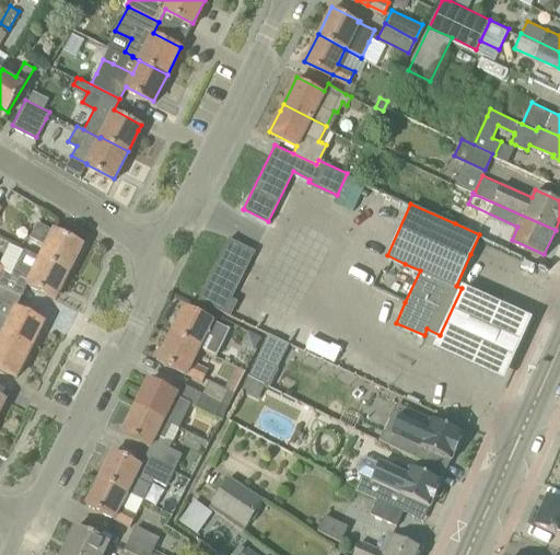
[(33,231),(31,235),(47,243),(42,255),(69,269),(81,246),(83,242),(38,220),(33,231)]
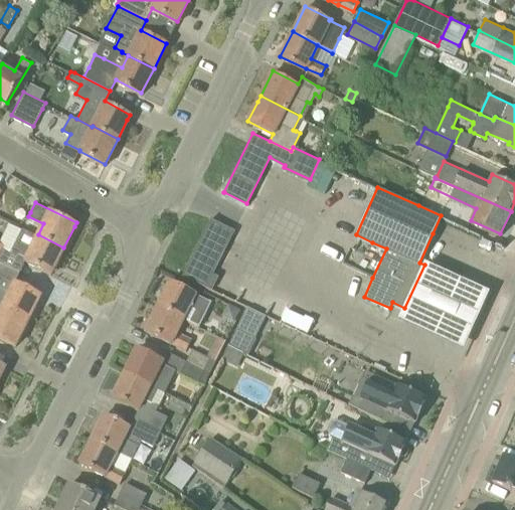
[(12,247),(10,251),(26,260),(51,273),(63,247),(38,234),(22,226),(22,227),(12,247)]
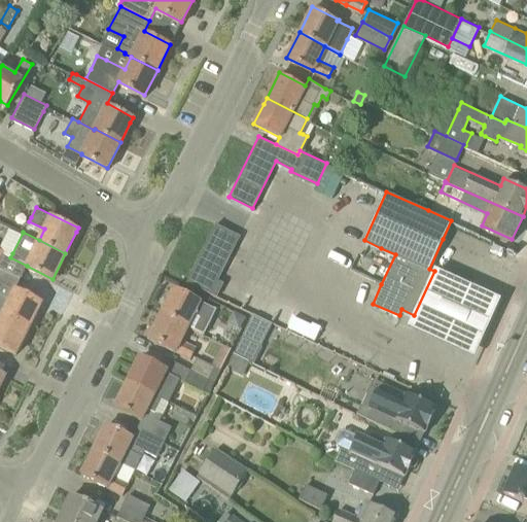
[(194,267),(186,281),(215,294),(222,280),(194,267)]
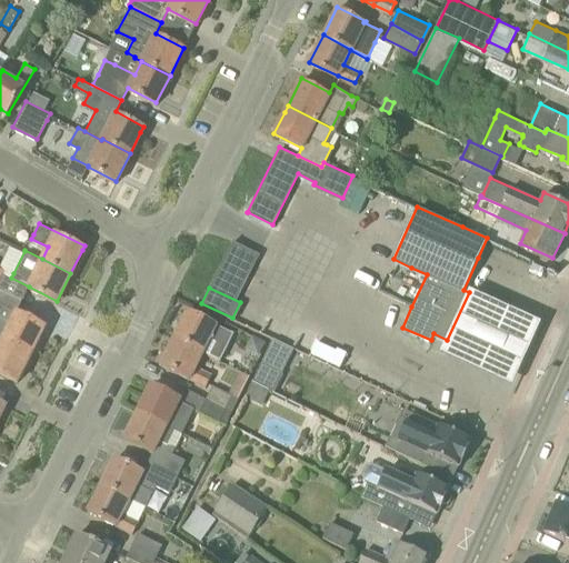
[(401,319),(403,312),(398,310),(401,299),(381,291),(375,309),(401,319)]
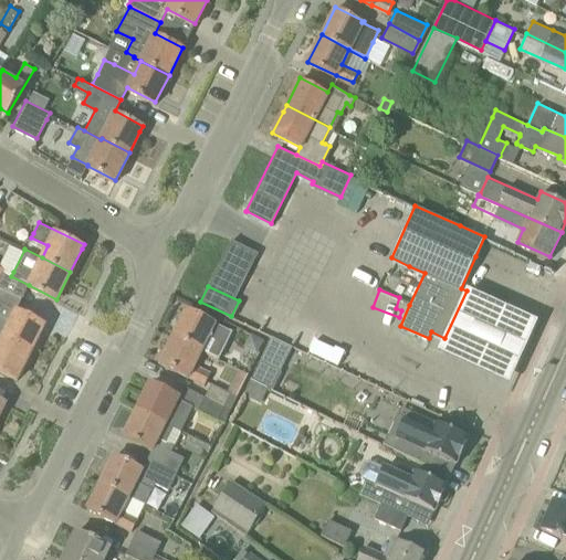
[(0,334),(31,350),(44,323),(18,308),(1,302),(0,303),(0,334)]
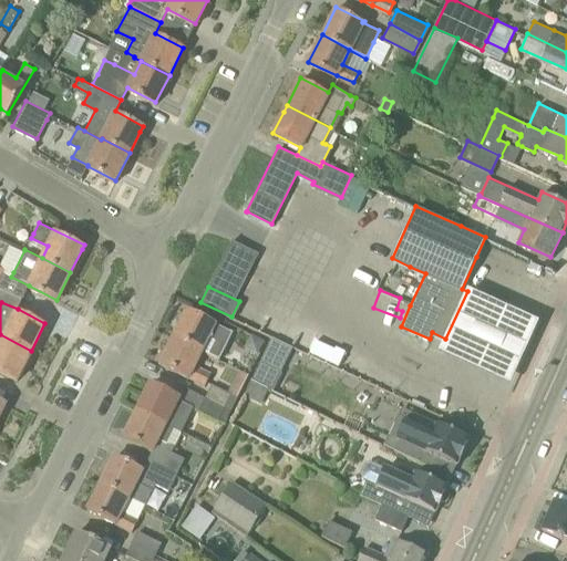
[(219,356),(226,342),(232,331),(215,323),(216,321),(187,308),(175,334),(219,356)]
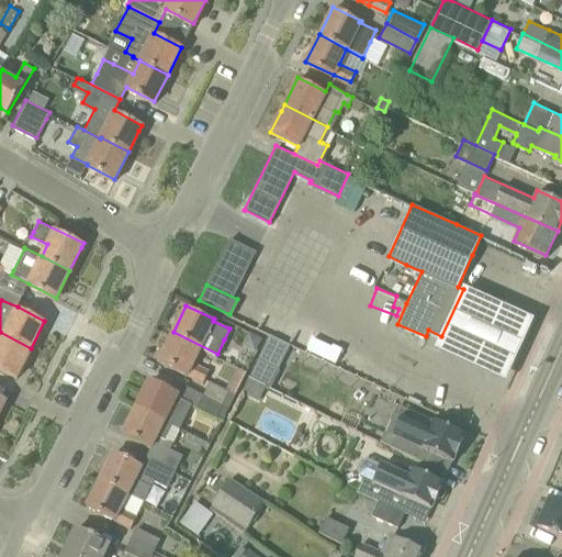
[(256,349),(262,336),(249,330),(243,343),(256,349)]
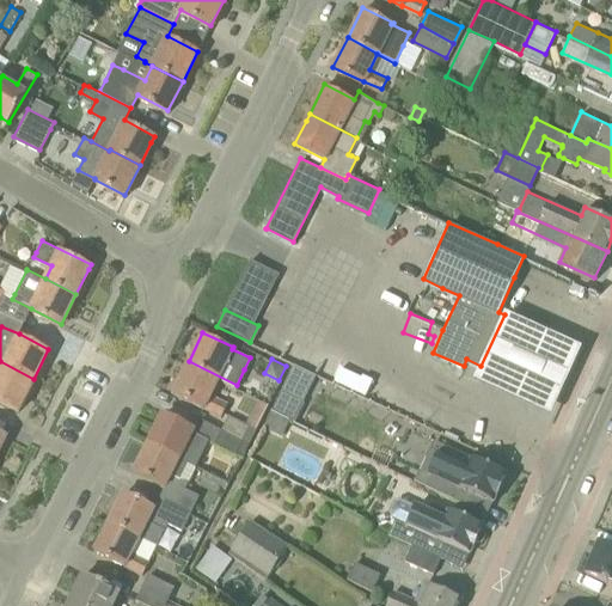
[(0,398),(19,409),(34,379),(0,361),(0,398)]
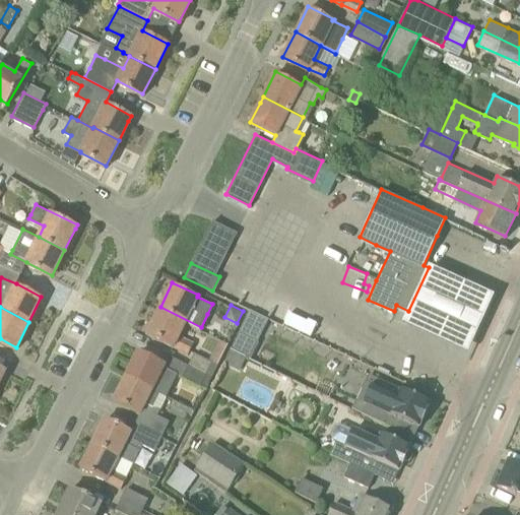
[(189,351),(193,341),(179,334),(186,321),(201,327),(160,307),(147,332),(174,344),(189,351)]
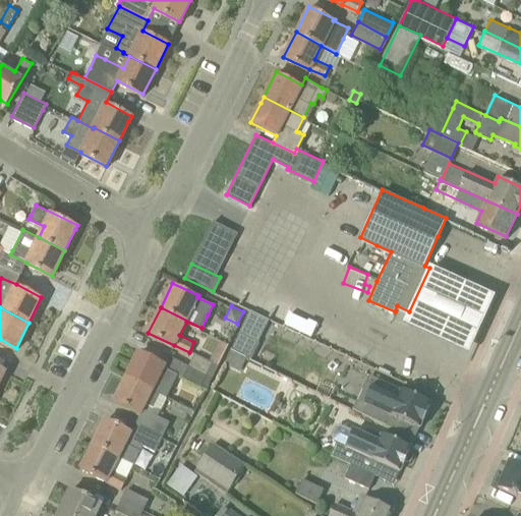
[(238,331),(231,348),(246,355),(251,357),(258,340),(238,331)]
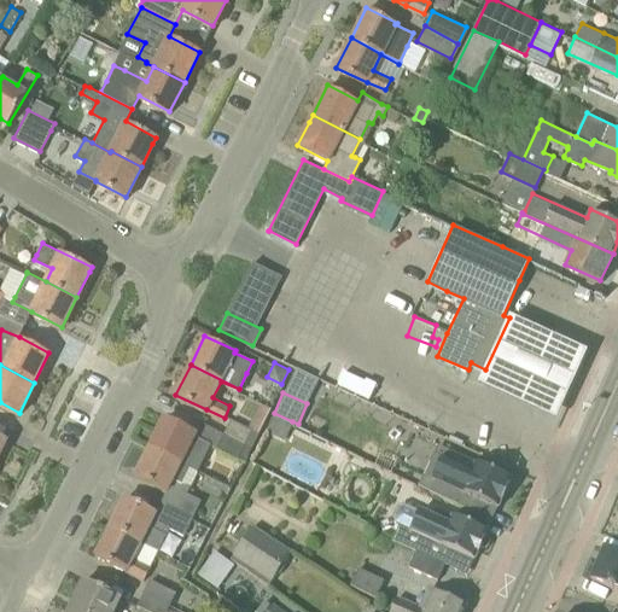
[(250,446),(270,406),(260,401),(248,425),(231,418),(223,432),(250,446)]
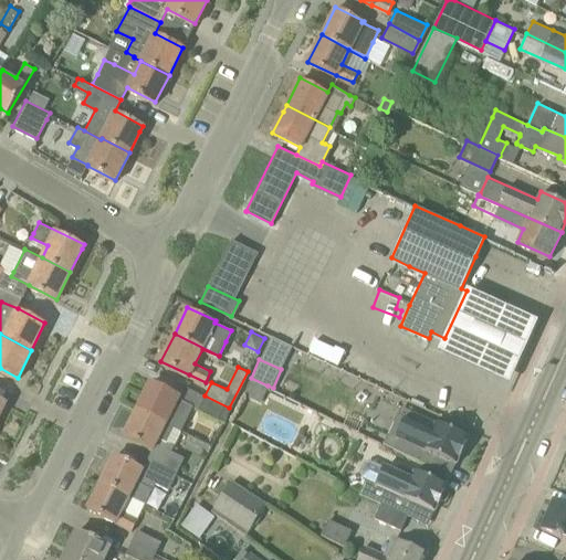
[(261,401),(269,387),(251,378),(243,392),(261,401)]
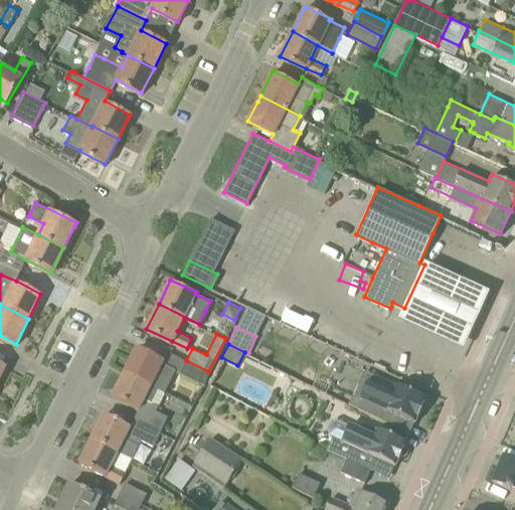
[(137,346),(125,370),(158,387),(165,391),(173,375),(176,369),(203,382),(208,371),(186,360),(169,351),(165,359),(163,358),(137,346)]
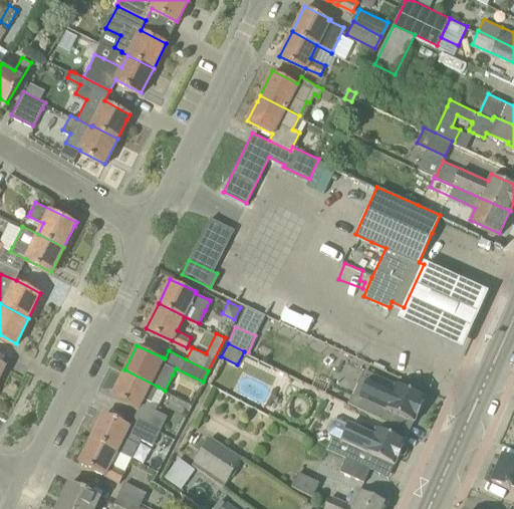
[(143,410),(138,418),(160,429),(167,415),(156,410),(159,404),(152,400),(158,387),(124,369),(112,395),(143,410)]
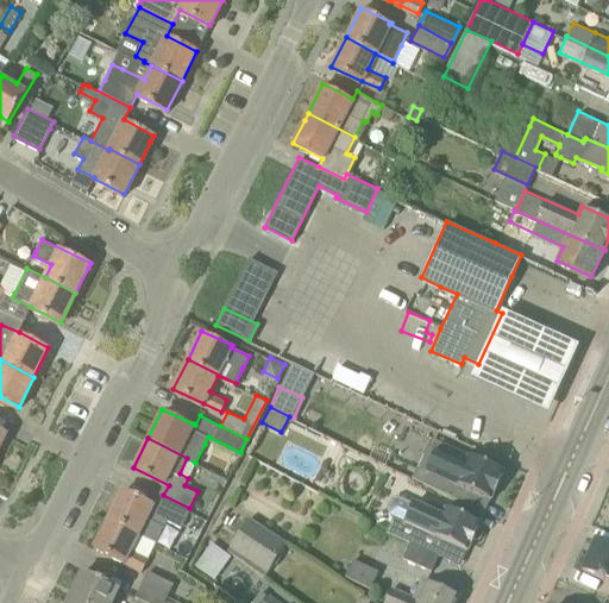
[(428,441),(413,476),(477,508),(483,494),(491,497),(504,469),(469,453),(466,458),(428,441)]
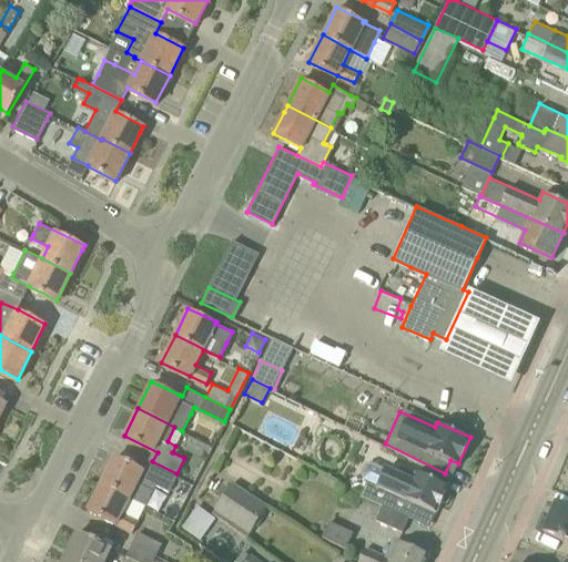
[(176,474),(176,473),(152,461),(148,471),(115,455),(101,481),(130,496),(146,503),(156,483),(169,490),(176,474)]
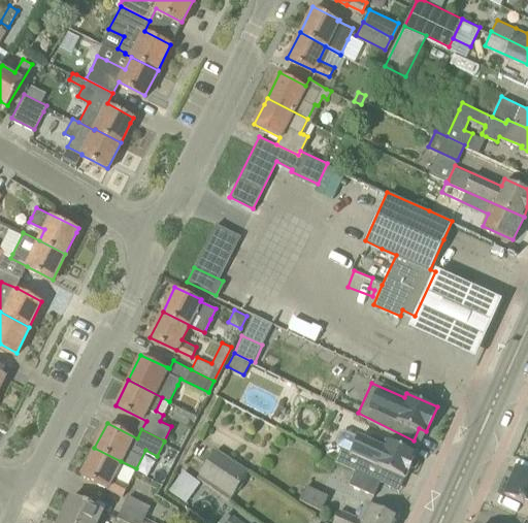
[(336,456),(335,459),(355,468),(380,480),(386,466),(405,476),(405,475),(410,465),(416,466),(419,459),(415,456),(417,452),(372,431),(369,438),(366,437),(358,433),(357,434),(345,429),(339,431),(336,438),(337,444),(341,445),(336,456)]
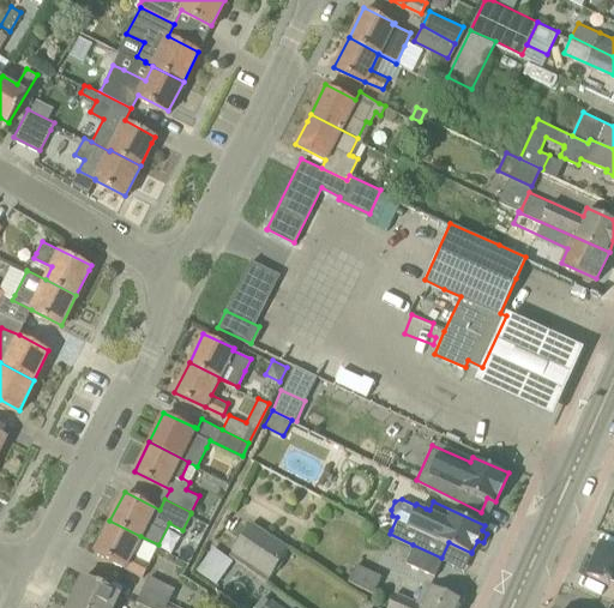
[(133,552),(140,536),(109,521),(95,551),(126,565),(127,564),(144,572),(150,561),(133,552)]
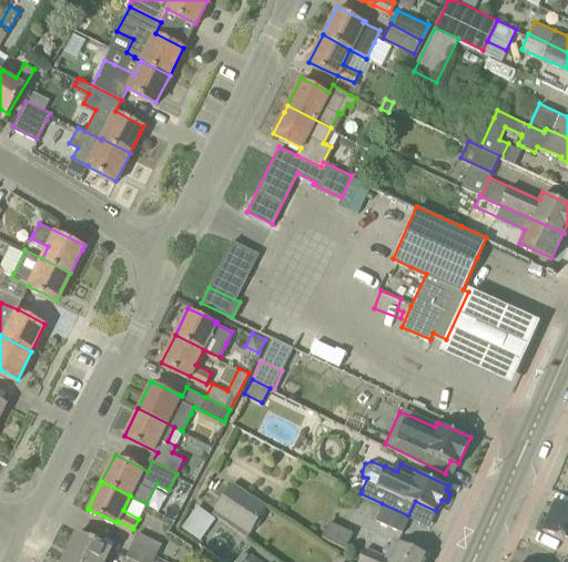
[(257,519),(266,506),(232,482),(223,496),(257,519)]
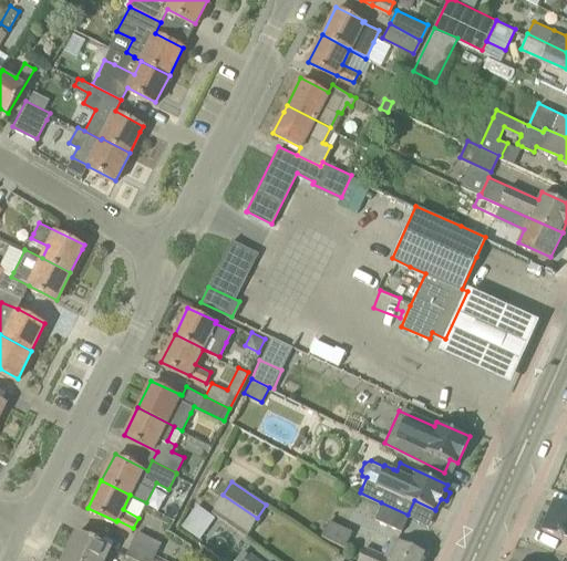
[(247,532),(257,518),(223,495),(213,509),(247,532)]
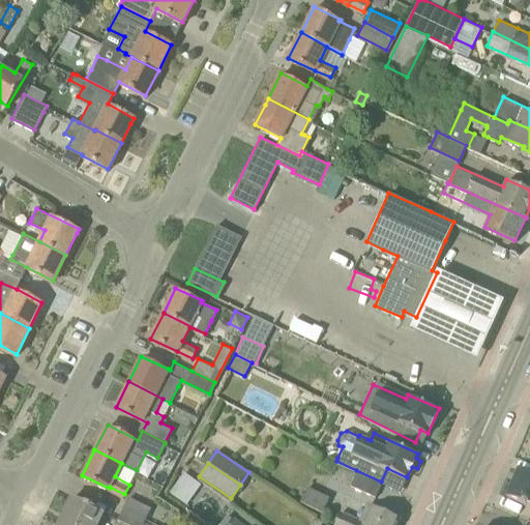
[(529,472),(520,468),(507,495),(529,504),(529,472)]
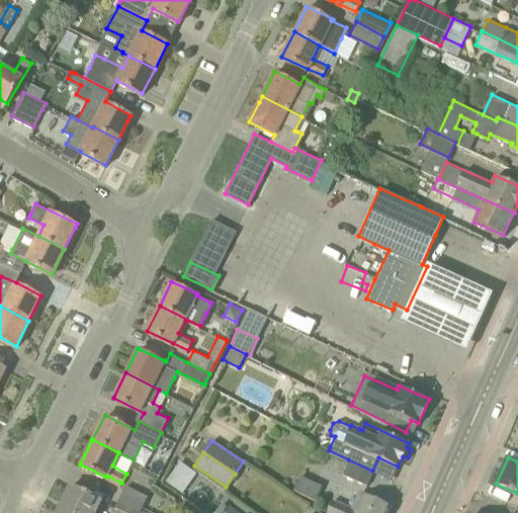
[(348,459),(342,473),(366,484),(372,471),(348,459)]
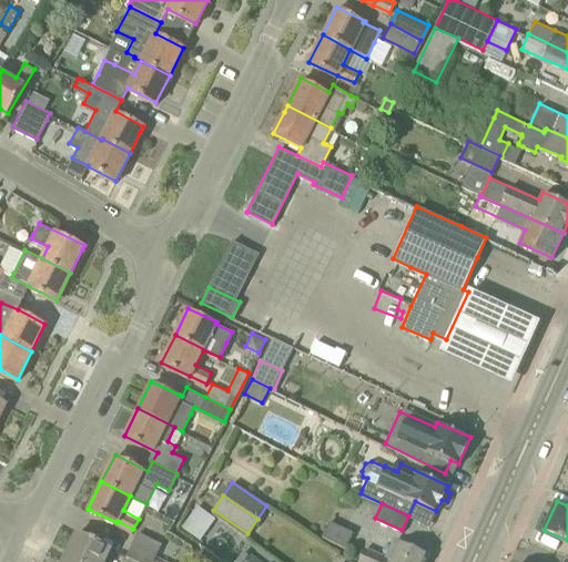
[(345,545),(353,531),(330,520),(323,535),(345,545)]
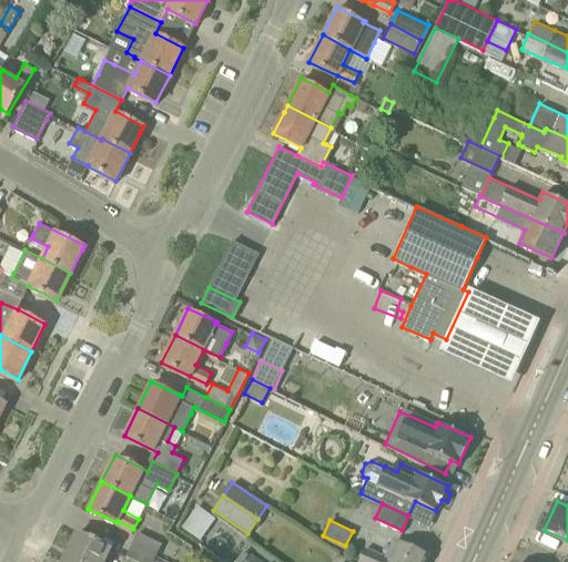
[(77,561),(103,561),(111,548),(77,530),(64,555),(77,561)]
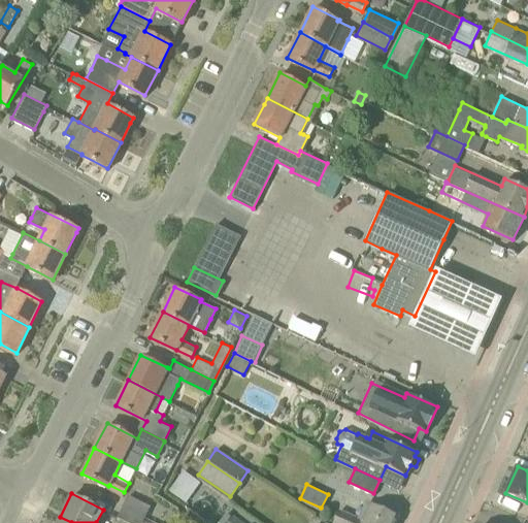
[(144,518),(150,505),(128,494),(122,507),(144,518)]
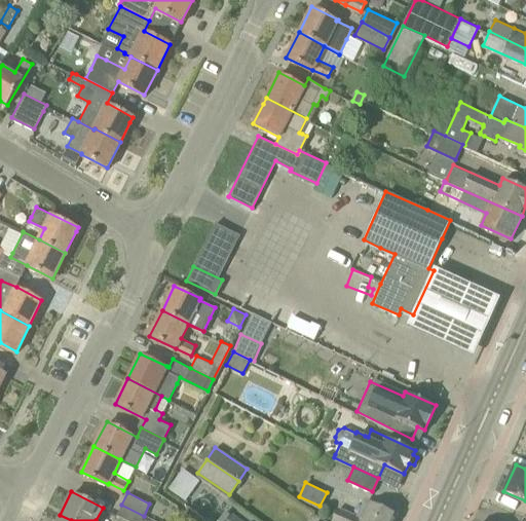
[(337,507),(330,520),(392,520),(397,514),(368,501),(367,500),(360,517),(337,507)]
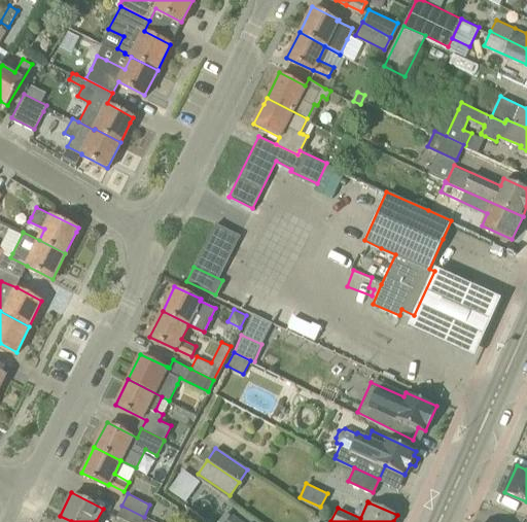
[(153,521),(143,518),(144,517),(121,506),(117,515),(132,521),(153,521)]
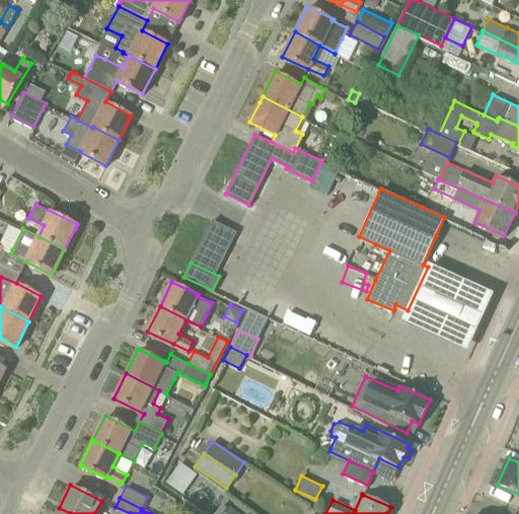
[(241,513),(229,504),(221,513),(241,513)]
